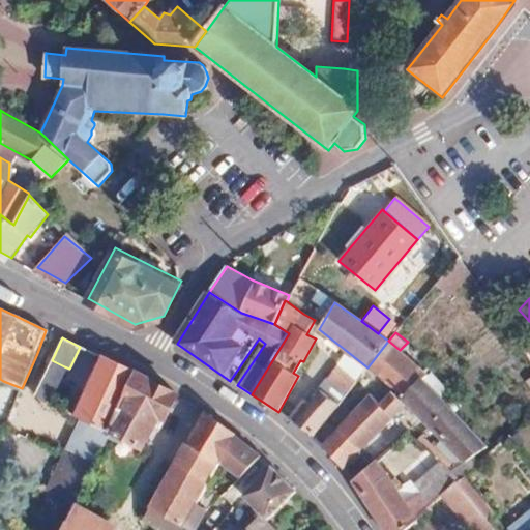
[(423,380),(429,375),(400,350),(388,341),(367,367),(404,395),(421,377),(423,380)]
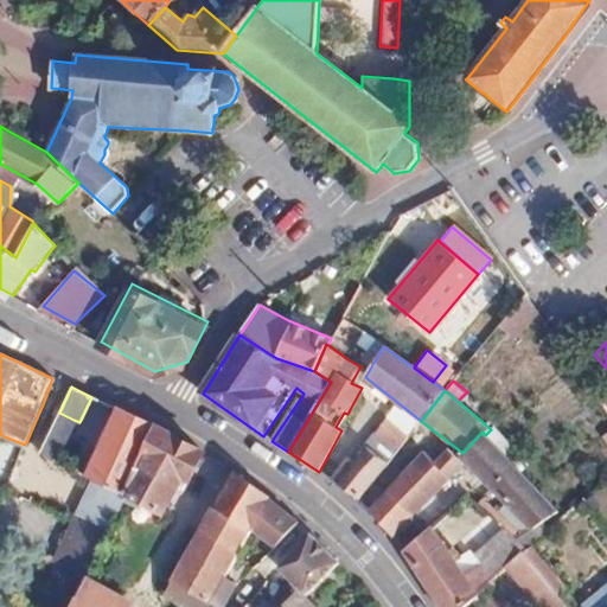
[(398,403),(388,417),(409,434),(421,421),(398,403)]
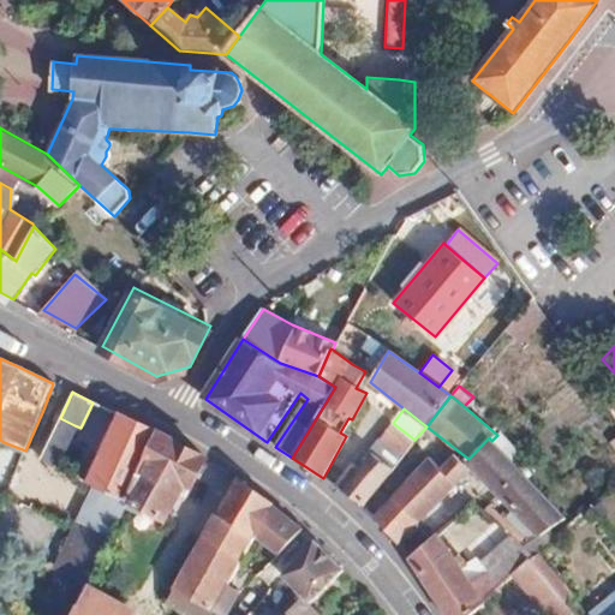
[(119,415),(87,482),(94,484),(127,502),(160,433),(119,415)]
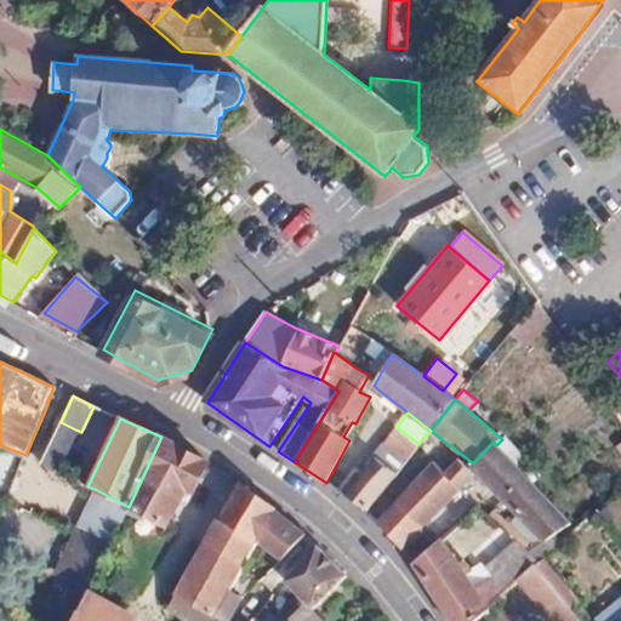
[(75,429),(61,422),(41,463),(55,469),(75,429)]
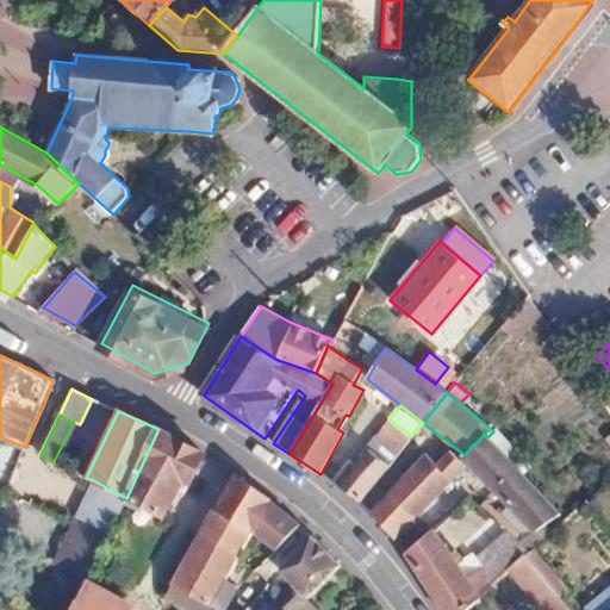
[(349,459),(332,481),(361,503),(411,436),(390,419),(356,464),(349,459)]
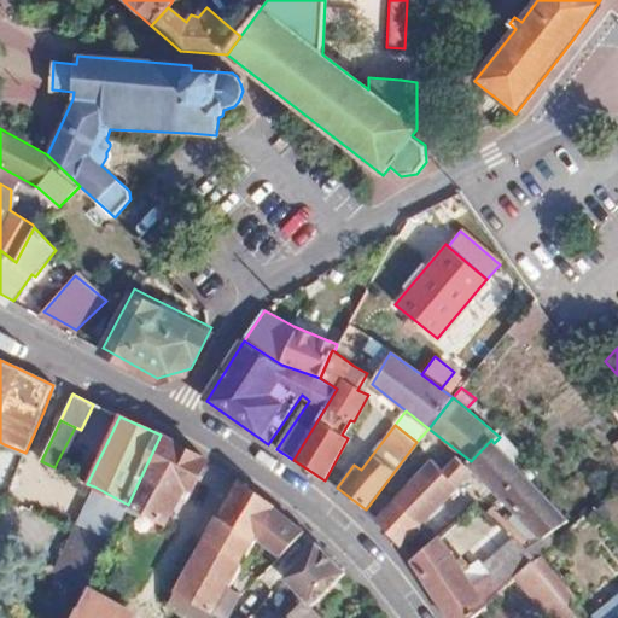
[(193,488),(208,460),(161,435),(128,505),(168,523),(187,485),(193,488)]
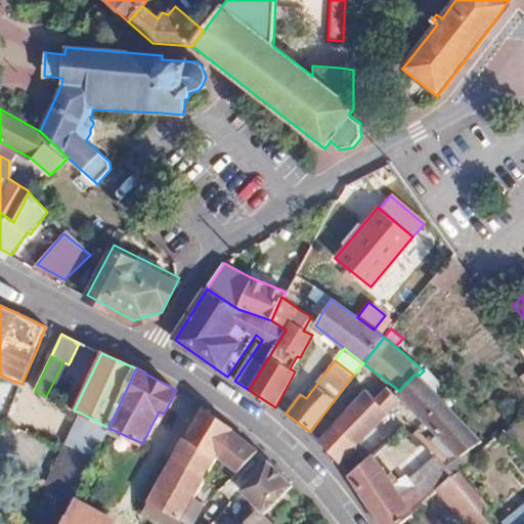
[(399,391),(461,453),(462,455),(481,441),(419,376),(417,373),(399,391)]
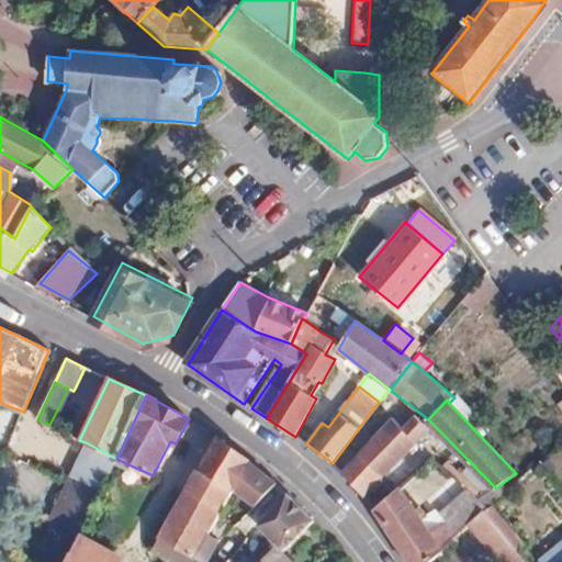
[(23,412),(3,404),(0,409),(20,419),(23,412)]
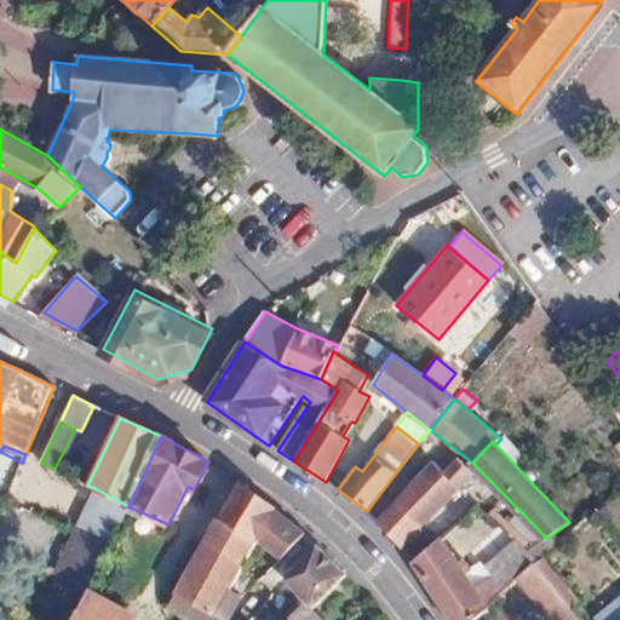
[(472,474),(469,468),(459,457),(445,474),(459,488),(472,474)]
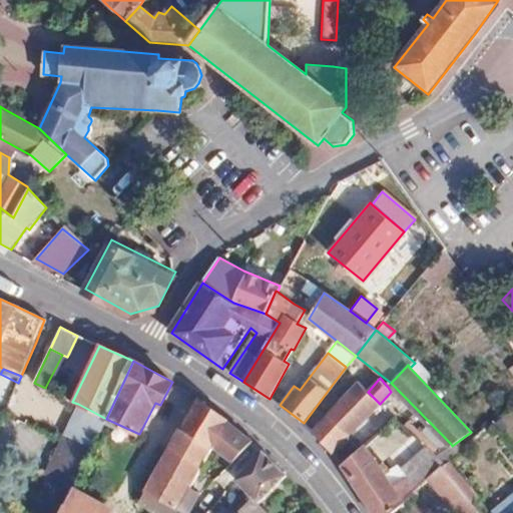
[(380,404),(368,392),(359,382),(328,414),(349,436),(380,404)]
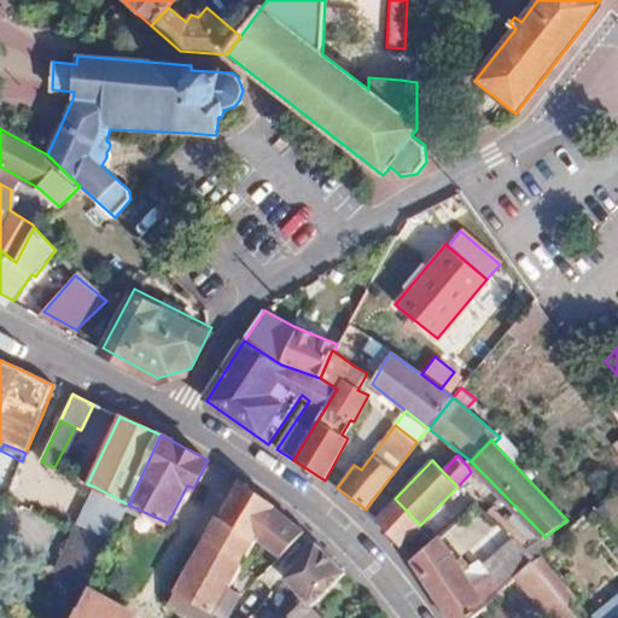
[(275,507),(238,481),(217,518),(256,541),(270,551),(277,538),(291,549),(303,532),(291,523),(274,508),(275,507)]
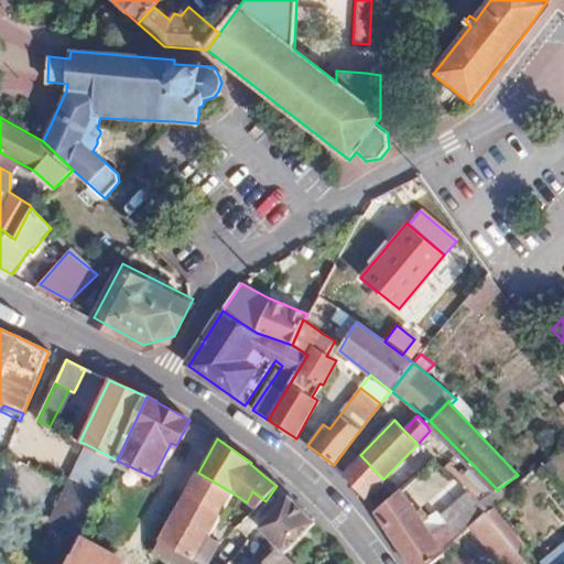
[(86,444),(67,480),(100,494),(117,461),(86,444)]
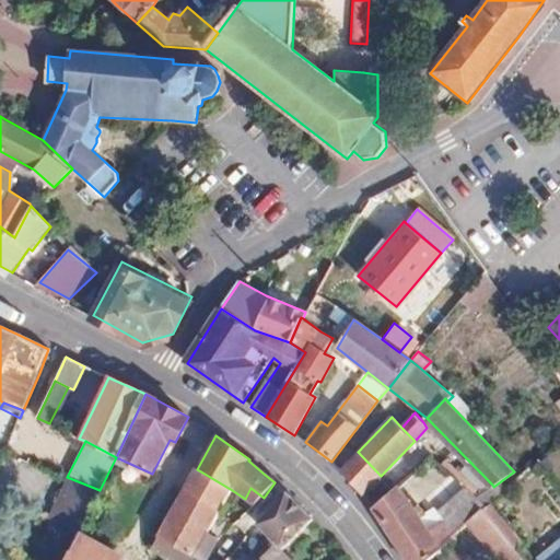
[(381,476),(358,452),(340,470),(361,496),(381,476)]
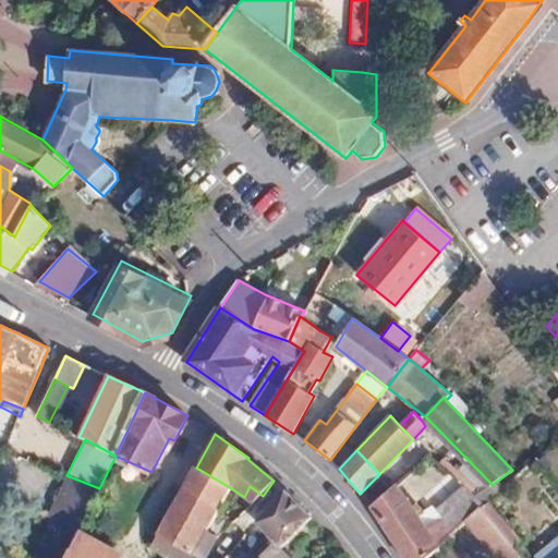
[(207,529),(231,488),(196,468),(152,547),(169,557),(194,557),(196,556),(197,557),(207,557),(218,536),(207,529)]
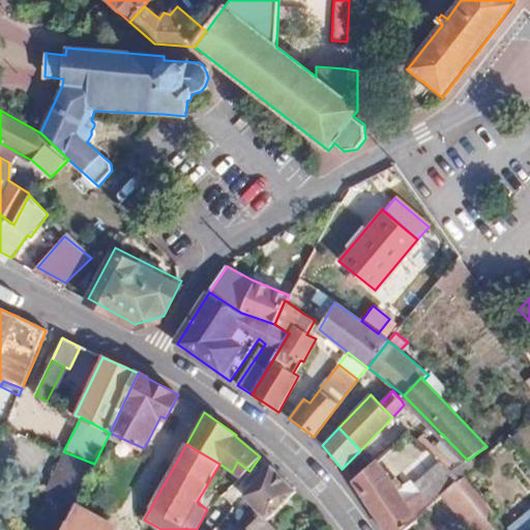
[(45,490),(75,506),(76,503),(94,464),(63,451),(45,490)]
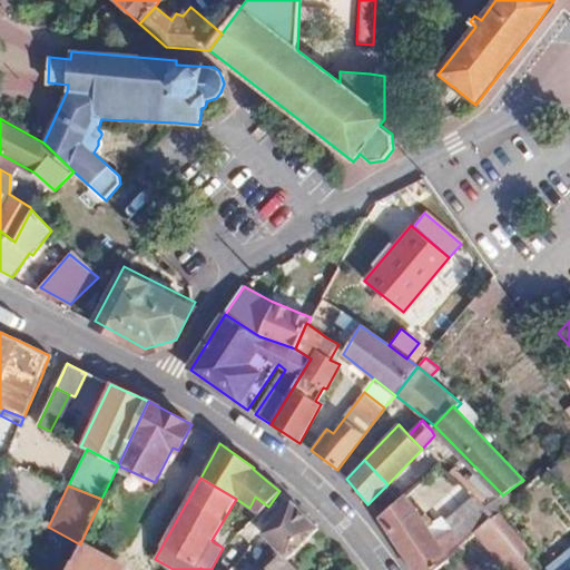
[(435,569),(461,549),(450,533),(438,541),(405,495),(380,518),(413,569),(435,569)]
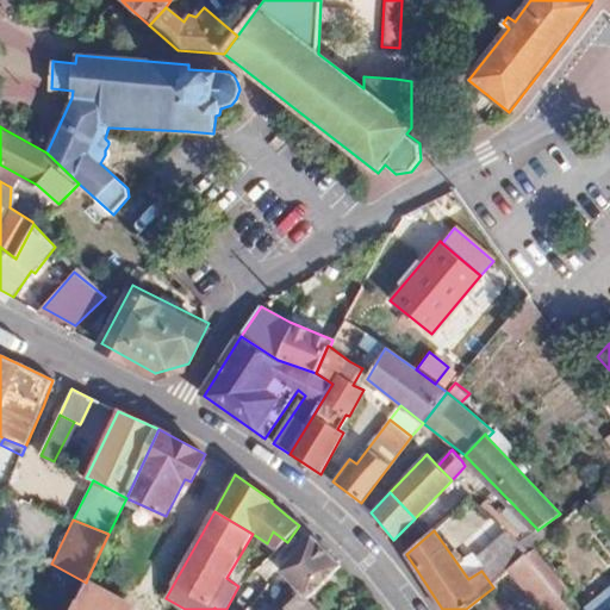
[(479,566),(481,571),(493,587),(510,574),(508,571),(528,553),(517,541),(508,533),(485,548),(491,555),(479,566)]
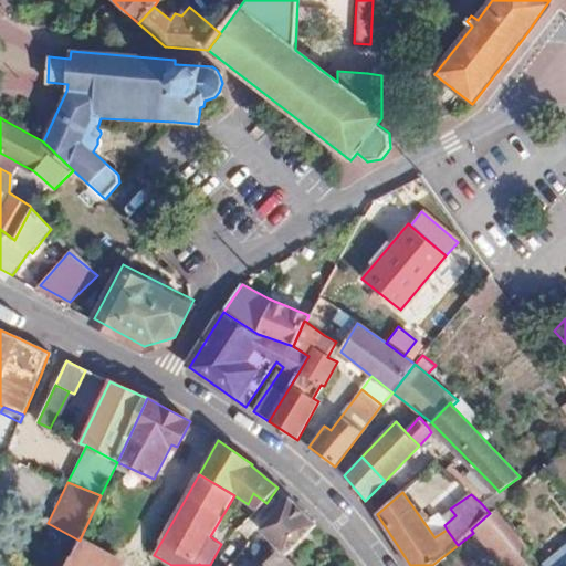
[(274,522),(272,525),(265,533),(275,541),(255,562),(260,565),(279,565),(317,524),(290,499),(271,520),(274,522)]
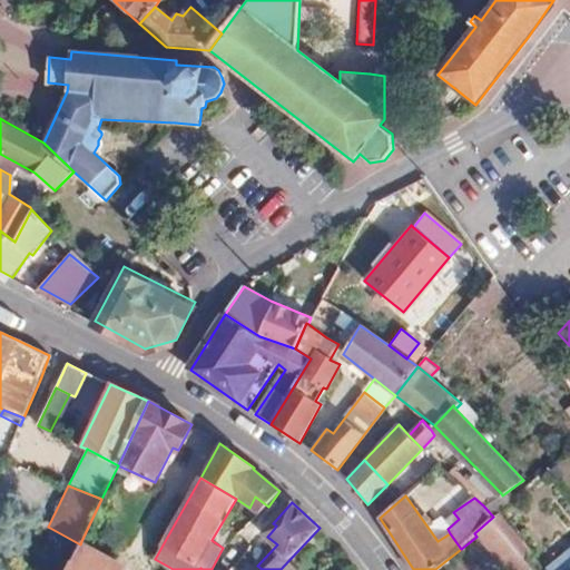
[(505,517),(519,533),(527,526),(514,510),(505,517)]
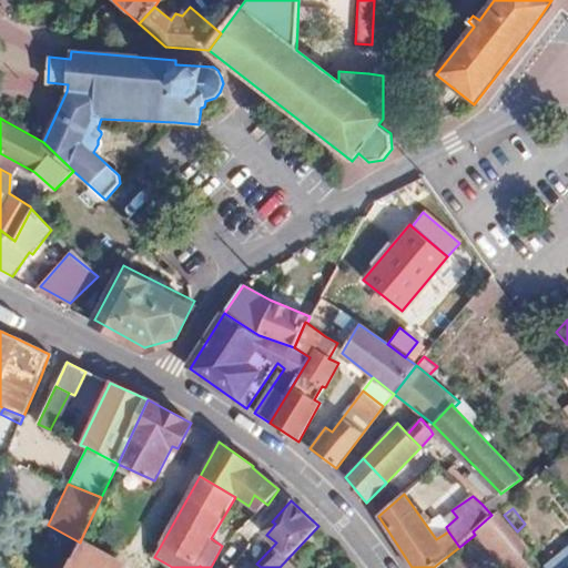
[(503,567),(531,567),(523,557),(531,550),(517,531),(504,515),(498,509),(492,515),(473,531),(475,535),(503,567)]
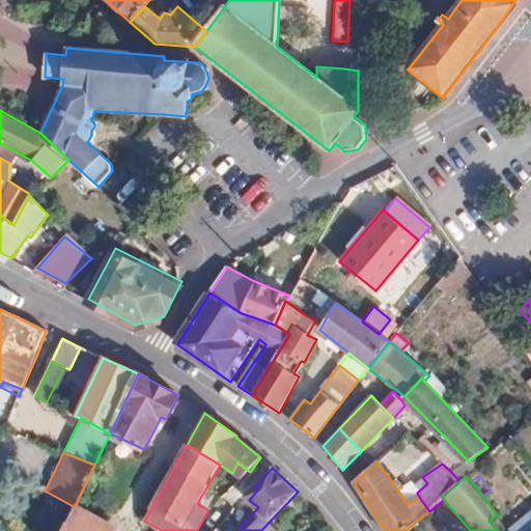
[(75,507),(67,522),(85,530),(123,530),(76,504),(75,507)]
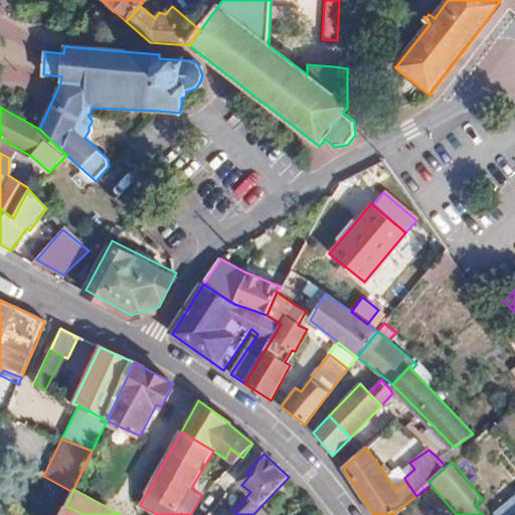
[(60,514),(82,514),(65,506),(60,514)]
